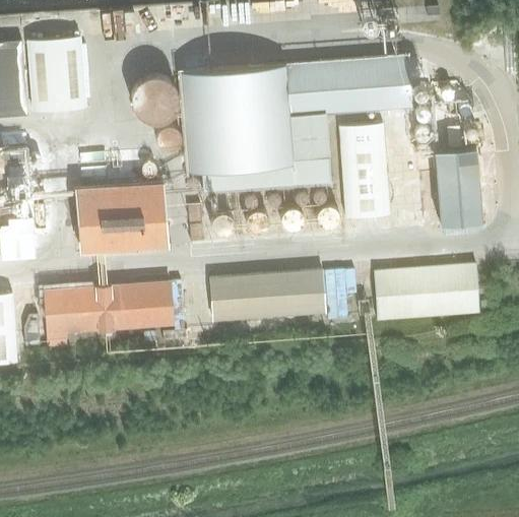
[(80,38),(26,42),(31,113),(85,109),(80,38)]
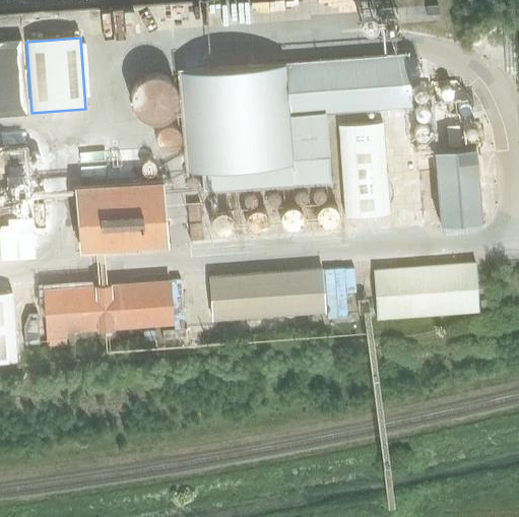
[(0,43),(0,118),(26,117),(21,42),(0,43)]
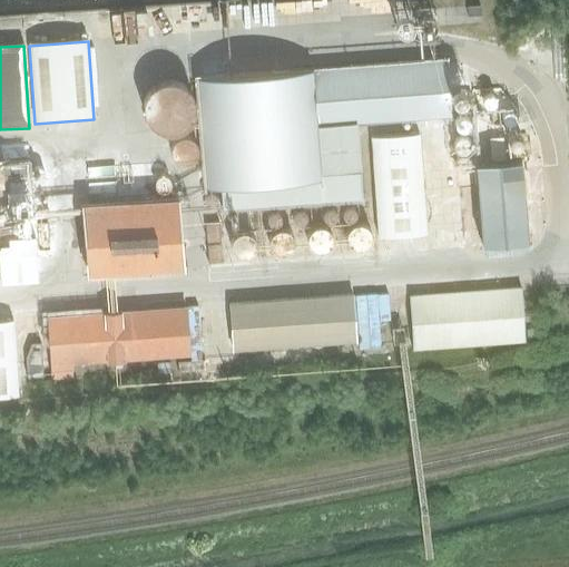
[(314,72),(198,81),(206,189),(223,187),(225,212),(223,212),(223,216),(362,205),(356,127),(451,120),(447,64),(314,74),(314,72)]
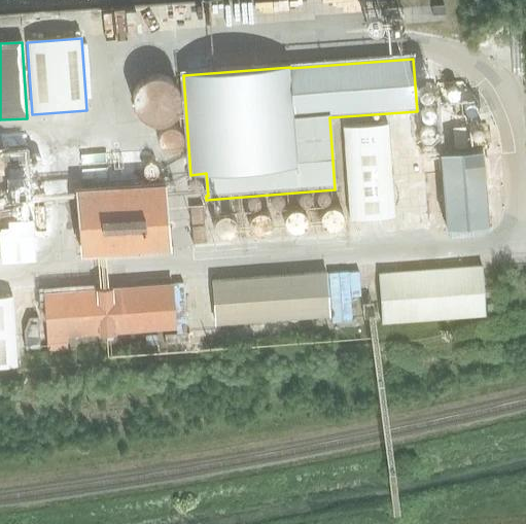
[(134,98),(134,101),(134,104),(134,107),(135,110),(136,113),(138,115),(140,118),(142,120),(144,121),(147,124),(150,125),(152,126),(155,126),(159,126),(162,126),(165,125),(168,124),(171,123),(173,120),(175,118),(177,116),(179,113),(180,111),(181,108),(182,105),(182,102),(182,99),(181,96),(180,93),(179,91),(177,88),(176,85),(173,83),(171,81),(168,80),(166,78),(163,78),(160,77),(156,77),(153,77),(150,78),(147,79),(145,81),(142,82),(140,84),(138,88),(137,90),(135,93),(134,96),(134,98)]
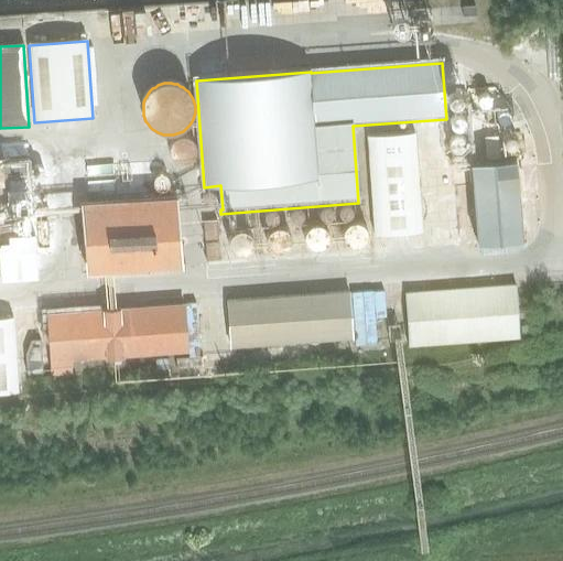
[(414,131),(366,135),(374,235),(422,232),(414,131)]
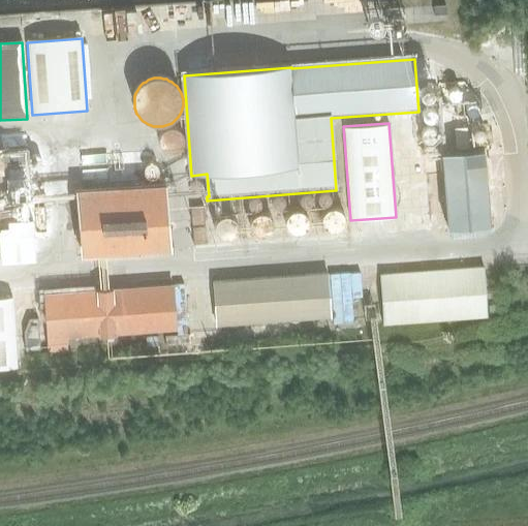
[(159,142),(159,143),(159,145),(160,146),(160,148),(161,149),(162,151),(163,152),(164,153),(165,154),(166,155),(168,155),(169,156),(172,156),(173,156),(175,156),(176,155),(178,155),(179,154),(180,153),(182,152),(183,151),(184,150),(184,148),(185,147),(185,145),(185,144),(185,142),(185,141),(184,138),(184,137),(183,135),(182,134),(181,133),(180,132),(178,131),(177,131),(175,130),(174,130),(172,130),(171,130),(168,131),(167,131),(165,132),(164,133),(163,134),(162,135),(161,136),(160,138),(160,140),(159,142)]
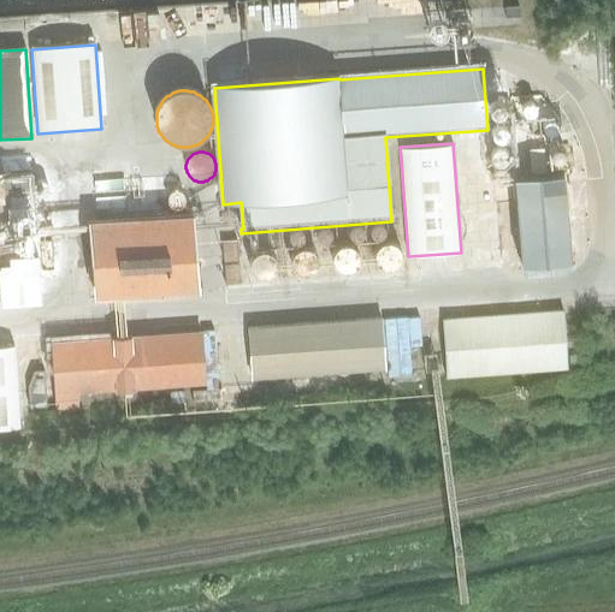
[(563,177),(516,180),(522,268),(571,265),(563,177)]
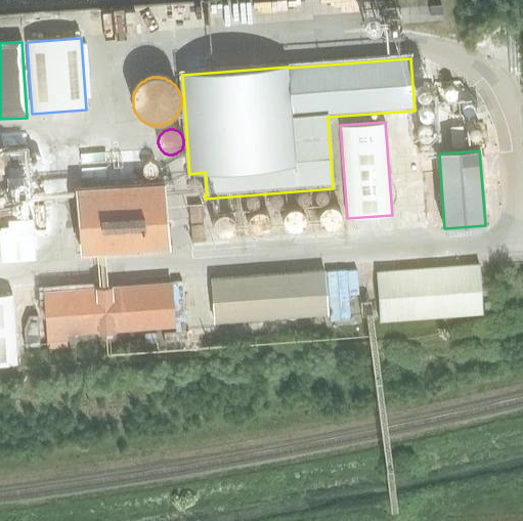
[(0,253),(33,251),(26,152),(0,153),(0,253)]
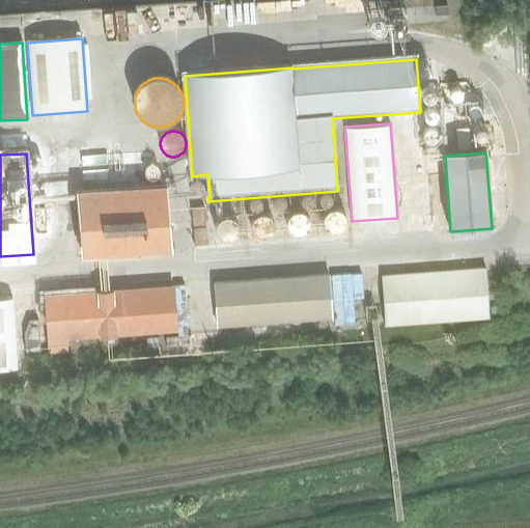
[(81,260),(171,255),(167,188),(77,193),(81,260)]
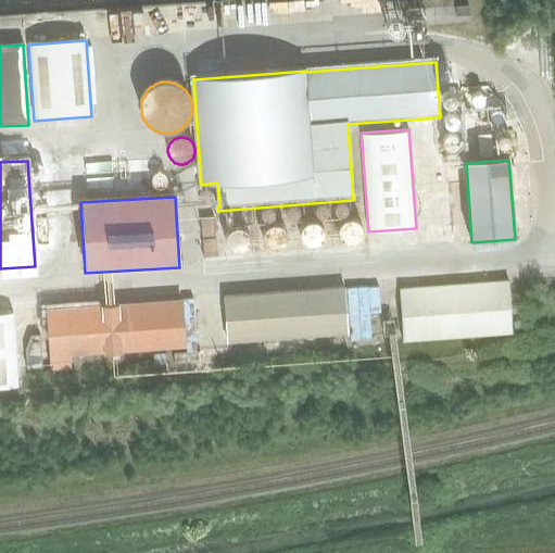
[(339,233),(339,235),(339,236),(340,238),(340,240),(342,241),(343,243),(345,244),(347,244),(349,246),(351,246),(353,246),(355,244),(357,244),(358,243),(361,241),(361,240),(362,239),(363,237),(363,235),(363,233),(363,230),(363,229),(362,227),(361,225),(358,224),(357,223),(355,222),(353,221),(351,221),(349,221),(348,222),(345,222),(343,223),(342,225),(341,226),(340,228),(339,230),(339,233)]
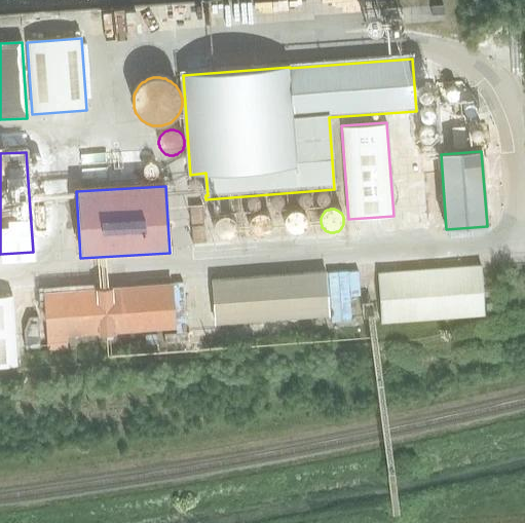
[(285,221),(285,223),(285,225),(285,227),(286,229),(287,230),(289,232),(290,233),(292,234),(294,234),(296,234),(298,234),(300,234),(301,233),(303,232),(304,231),(306,229),(307,228),(307,226),(308,224),(308,223),(308,221),(307,219),(306,217),(305,215),(304,214),(302,213),(301,212),(299,211),(297,211),(295,211),(293,212),(291,212),(290,213),(288,214),(287,216),(286,218),(285,219),(285,221)]
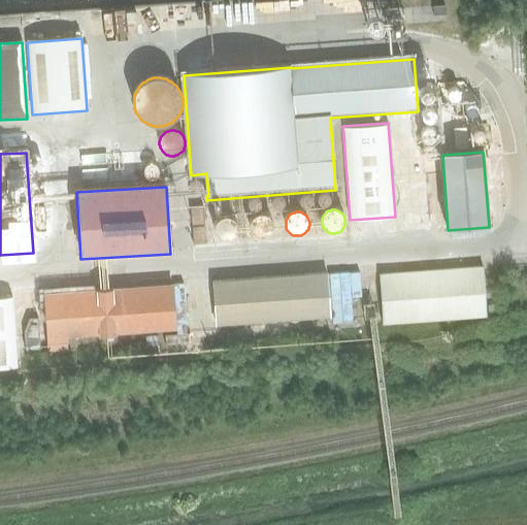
[(250,225),(250,227),(251,229),(251,230),(252,232),(253,234),(255,235),(256,236),(258,237),(260,237),(262,237),(264,237),(265,237),(267,236),(269,235),(270,233),(271,232),(271,231),(272,230),(273,228),(273,226),(273,224),(272,222),(271,220),(270,219),(269,217),(267,216),(266,216),(264,215),(262,215),(260,215),(258,215),(257,216),(255,217),(253,218),(252,220),(251,221),(251,223),(250,225)]
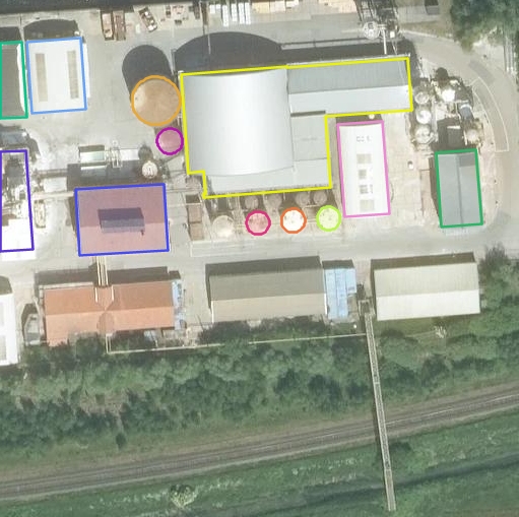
[(211,223),(211,225),(212,228),(212,230),(213,231),(214,233),(216,234),(217,235),(219,236),(221,236),(223,236),(225,236),(226,236),(229,235),(231,234),(232,232),(233,231),(234,229),(234,227),(235,224),(234,223),(234,221),(233,219),(232,217),(231,216),(229,215),(228,214),(225,213),(223,213),(221,213),(219,214),(218,214),(216,215),(215,216),(213,218),(212,219),(212,221),(211,223)]
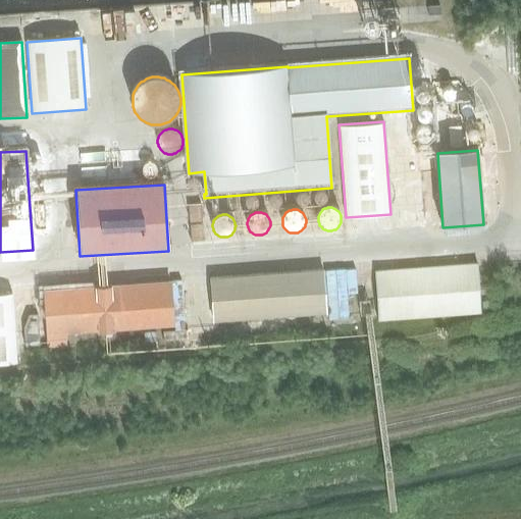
[(380,320),(482,313),(478,263),(377,270),(380,320)]
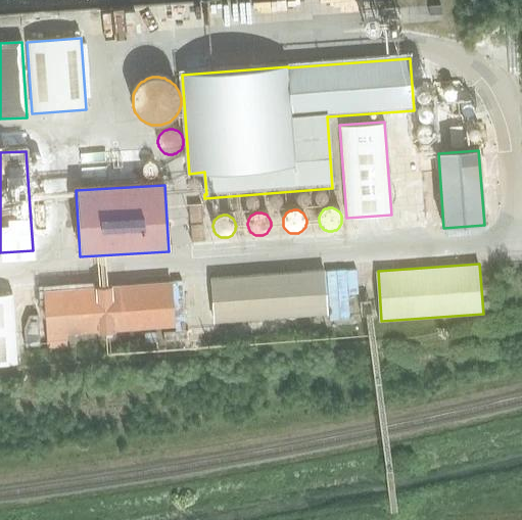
[(325,272),(210,280),(214,324),(329,316),(325,272)]
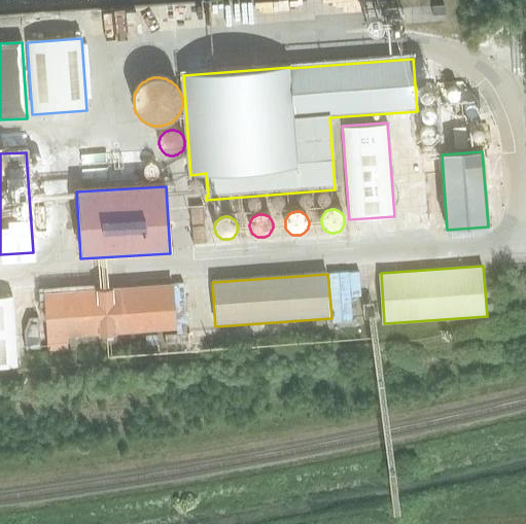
[(176,330),(173,285),(43,294),(47,352),(66,351),(65,339),(99,337),(100,339),(117,338),(116,335),(176,330)]
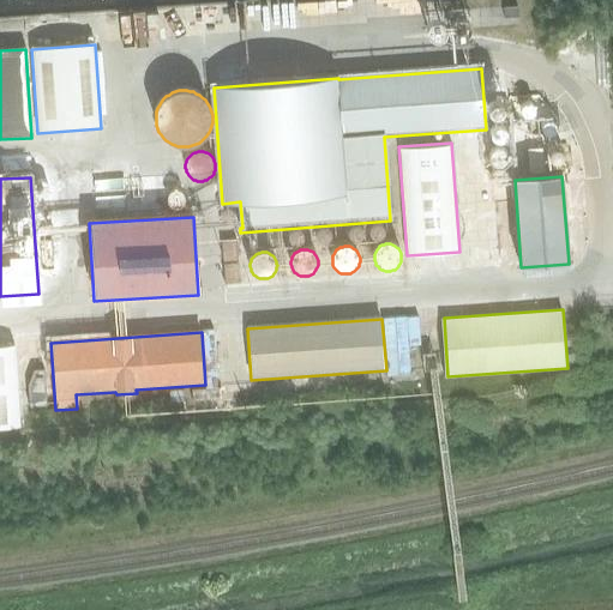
[(0,429),(19,429),(14,348),(0,348),(0,429)]
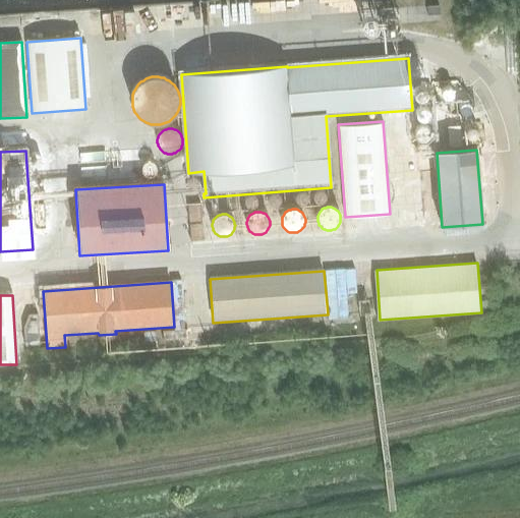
[(40,347),(38,317),(29,318),(23,330),(25,348),(40,347)]
